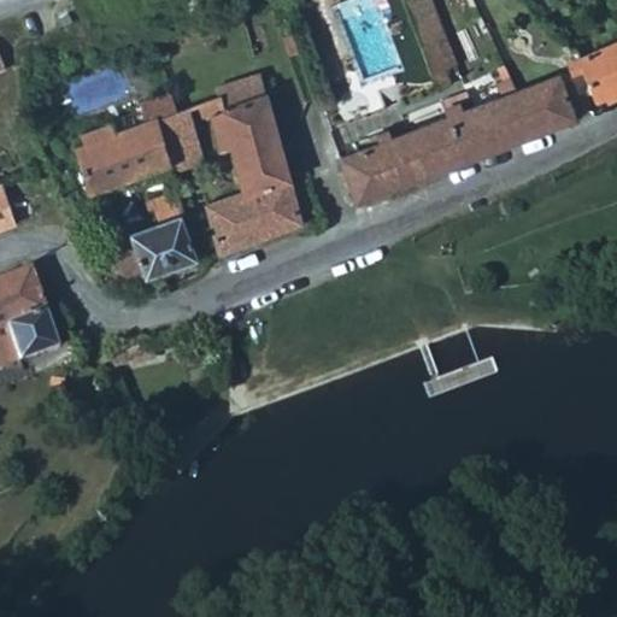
[(404,0),(432,72),(445,66),(457,63),(432,0),(404,0)]
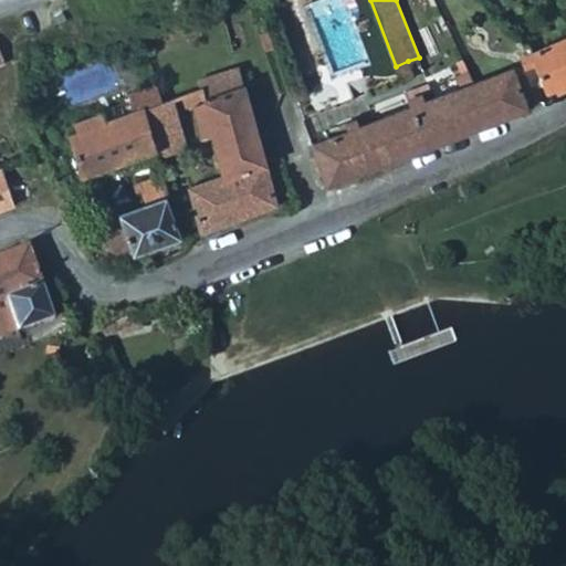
[(565,35),(531,51),(546,88),(565,80),(565,35)]
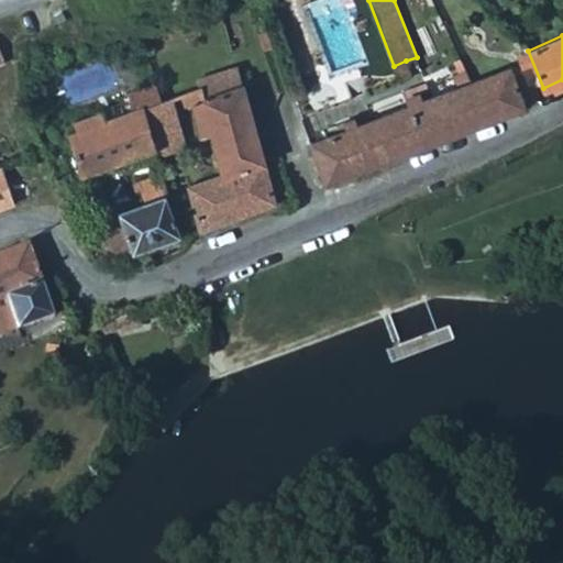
[(394,66),(398,78),(411,73),(406,61),(394,66)]
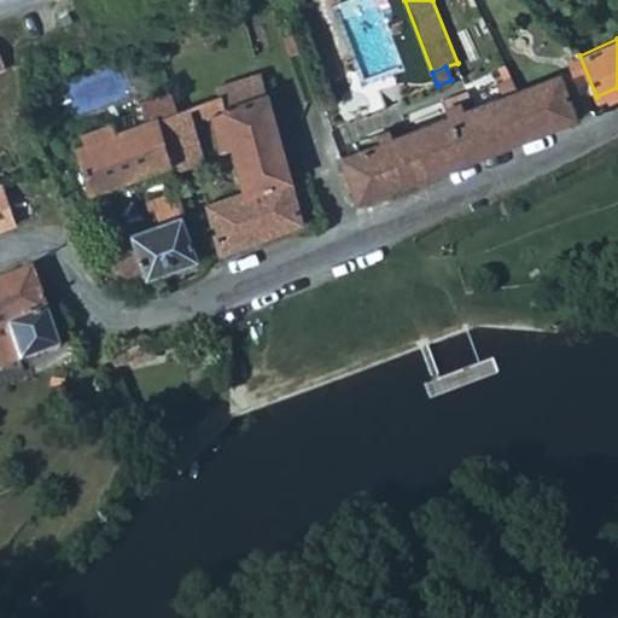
[(531,98),(542,127),(571,116),(573,114),(570,104),(558,74),(526,86),(531,98)]
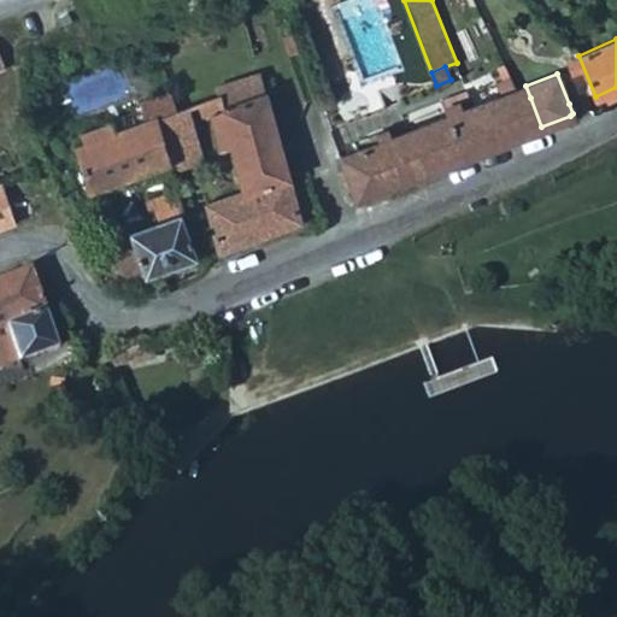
[(450,115),(466,157),(493,146),(541,127),(530,98),(526,86),(517,88),(474,106),(450,115)]
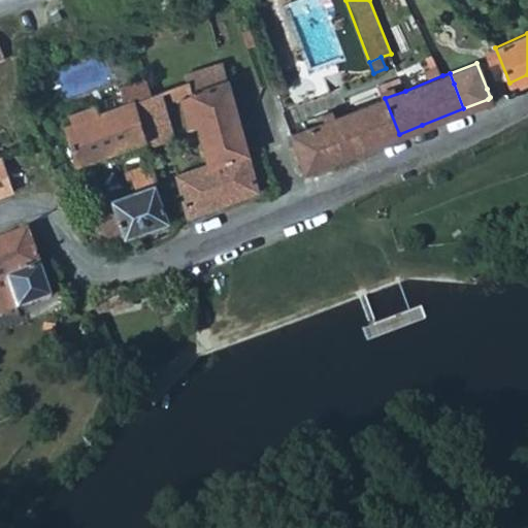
[(177,173),(188,212),(256,191),(244,150),(226,83),(191,93),(197,116),(208,163),(177,173)]
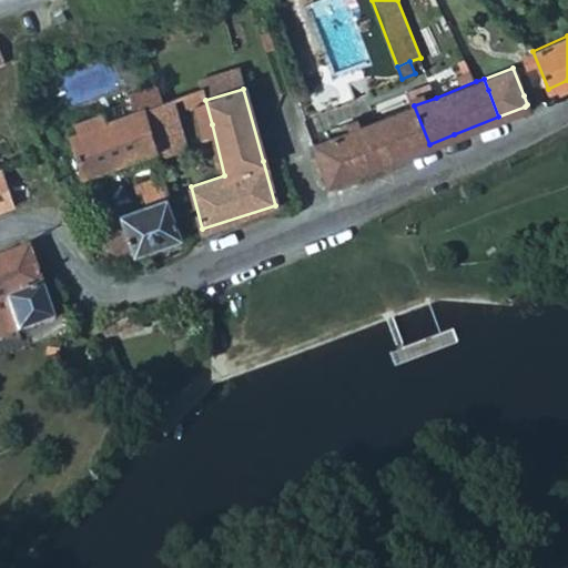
[(172,99),(162,101),(135,111),(149,149),(151,156),(160,154),(188,146),(172,99)]
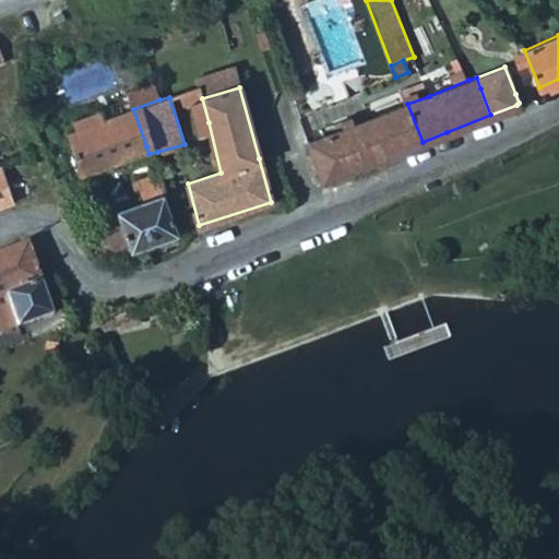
[(310,142),(324,181),(368,164),(423,142),(407,104),(345,128),(310,142)]
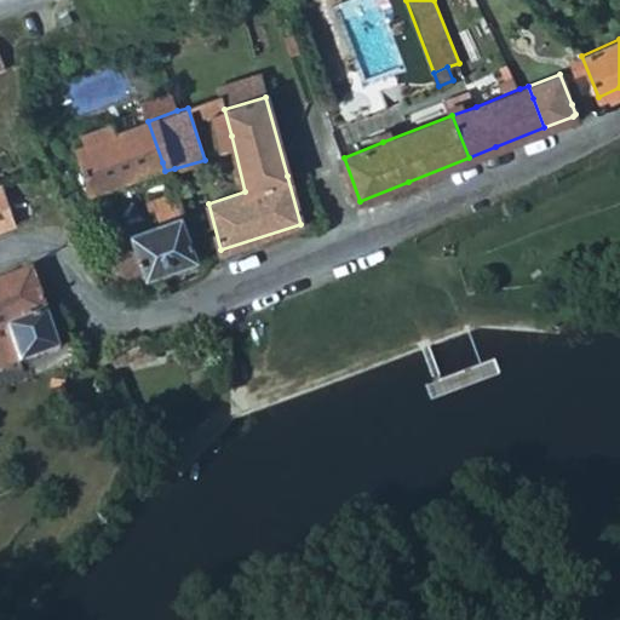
[(162,162),(148,121),(75,145),(90,188),(162,162)]
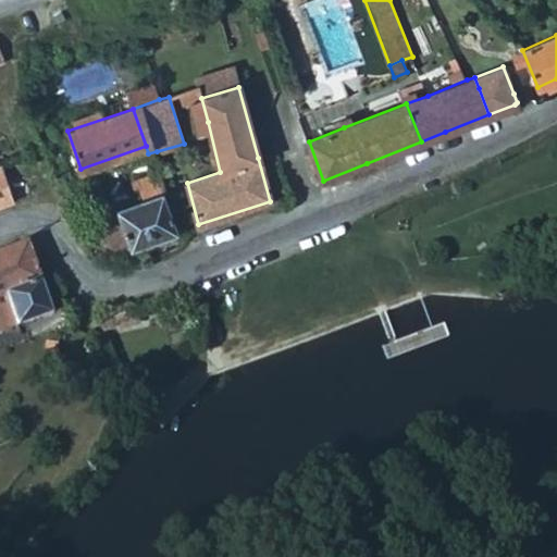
[(0,208),(12,203),(0,168),(0,208)]
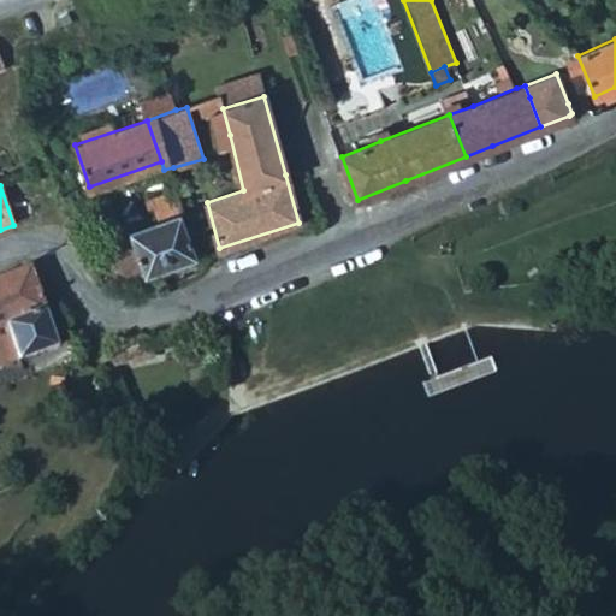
[(170,265),(194,256),(182,217),(181,212),(173,188),(153,194),(161,221),(131,231),(132,234),(144,271),(146,272),(170,265)]
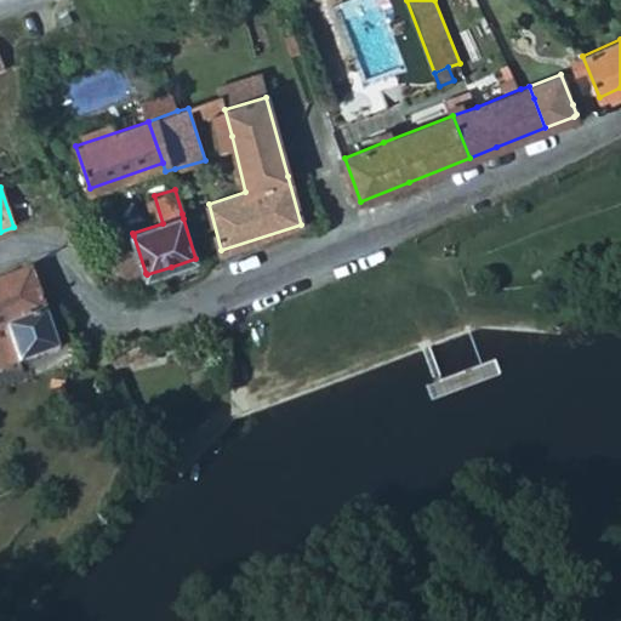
[(123,281),(146,273),(134,235),(109,243),(123,281)]
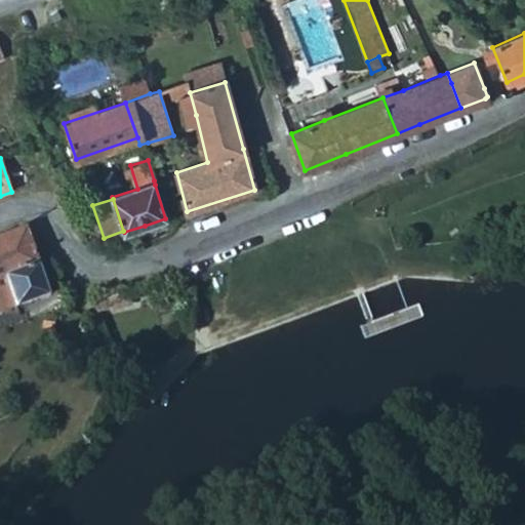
[(26,227),(0,235),(0,274),(38,261),(33,246),(26,227)]
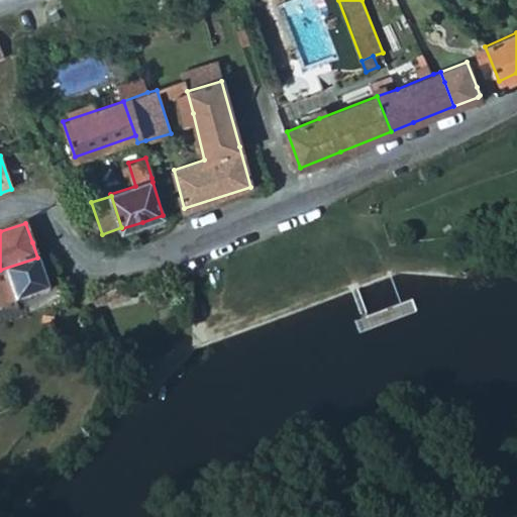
[(0,306),(13,302),(47,289),(37,257),(0,270),(0,306)]
